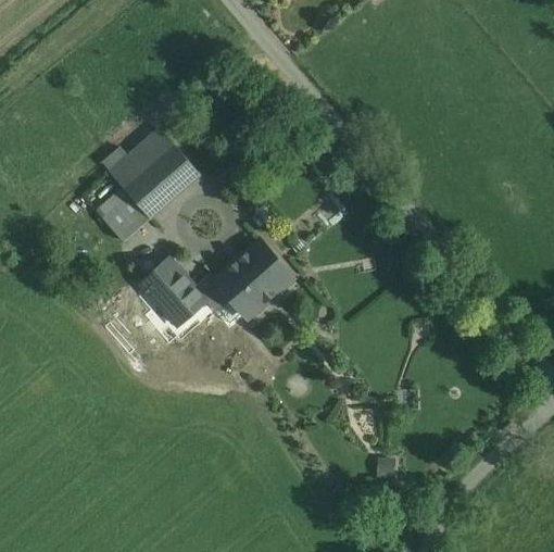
[(159,127),(108,172),(126,191),(153,222),(204,178),(176,147),(159,127)]
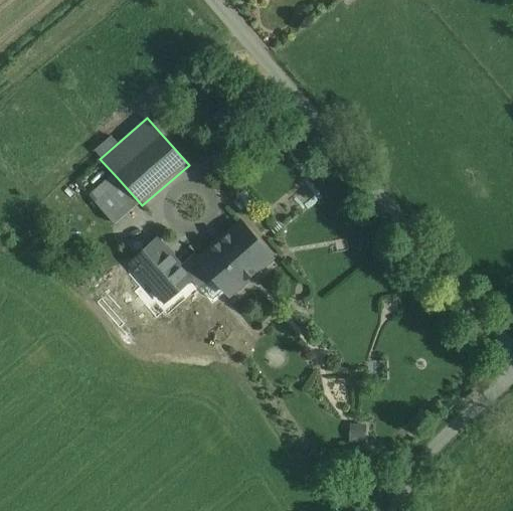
[(175,231),(195,253),(213,276),(231,297),(272,262),(215,196),(175,231)]
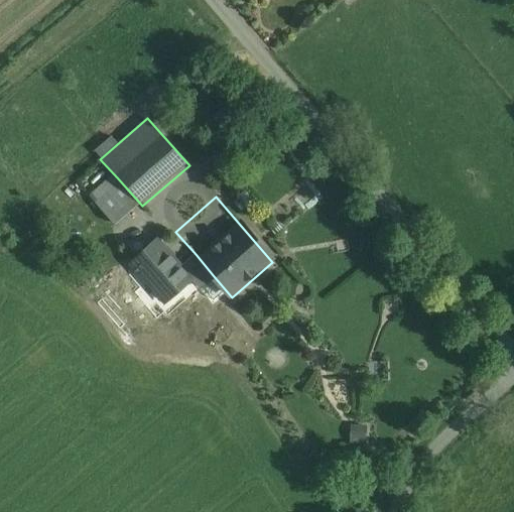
[(181,267),(158,240),(130,265),(164,304),(193,279),(200,288),(214,276),(196,254),(181,267)]
